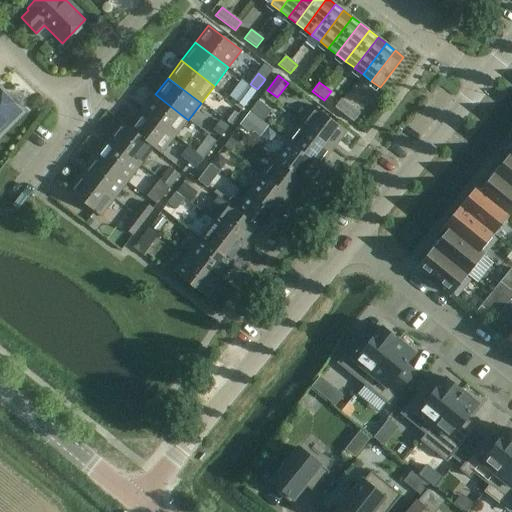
[(248,86),(236,102),(243,107),(244,108),(249,101),(255,92),(248,86)]
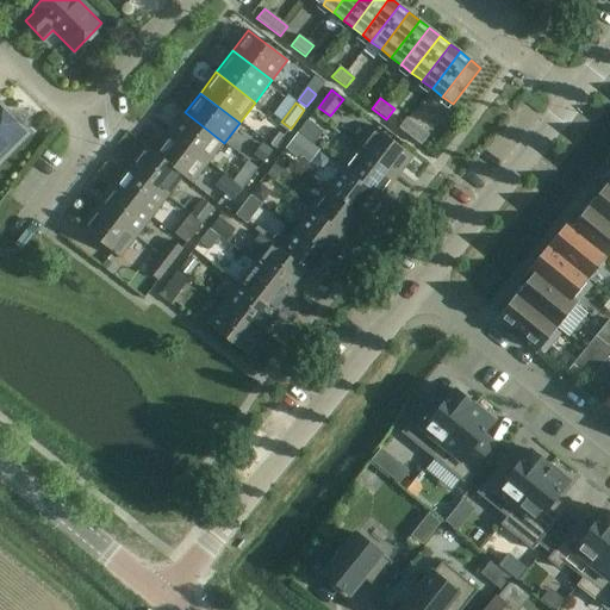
[(0,156),(23,134),(0,110),(0,156)]
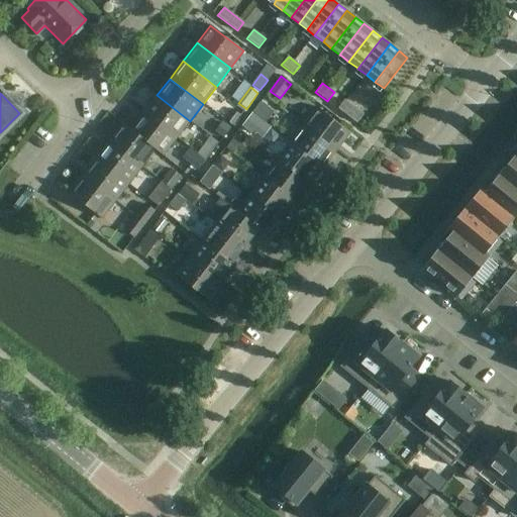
[(157,95),(143,112),(177,137),(190,121),(157,95)]
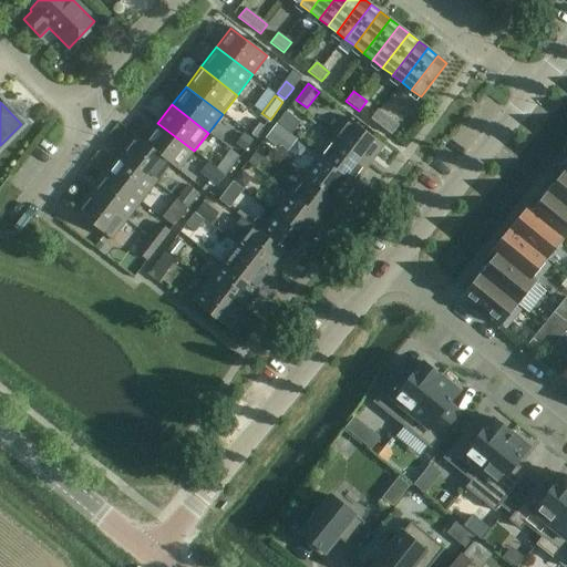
[(392,135),(399,126),(378,110),(371,119),(392,135)]
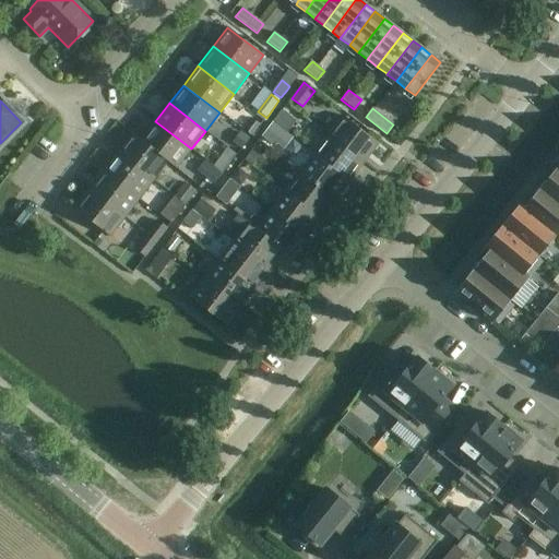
[(280,114),(273,121),(286,132),(287,132),(293,126),(296,121),(282,110),(281,113),(280,114)]
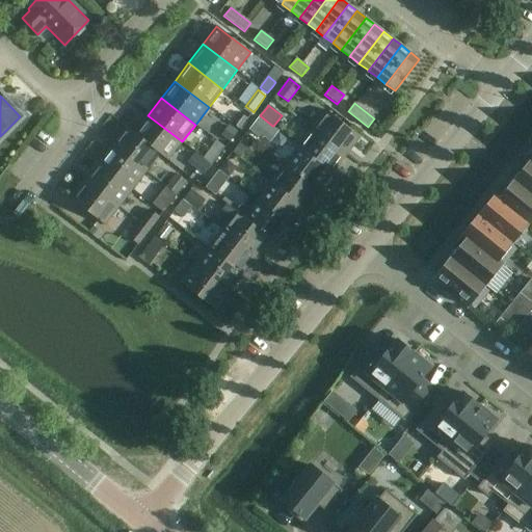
[(312,129),(346,155),(360,137),(326,110),(312,129)]
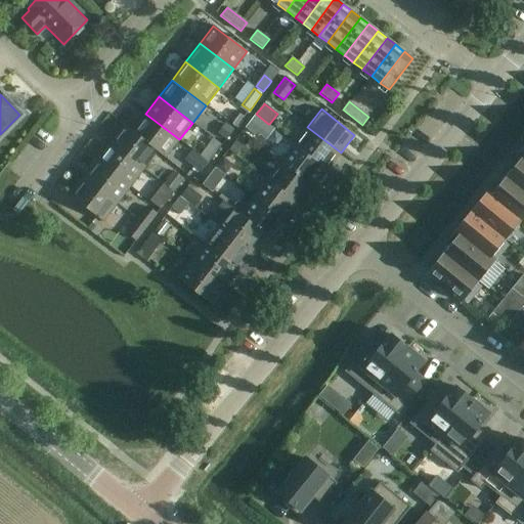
[(236,112),(228,122),(235,128),(236,127),(244,117),(236,112)]
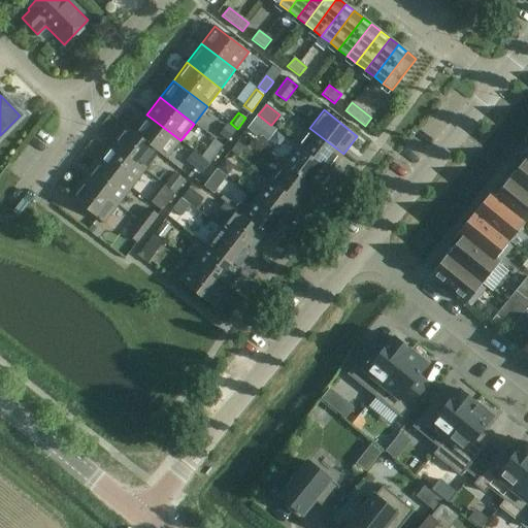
[(133,132),(133,133),(159,153),(167,159),(180,140),(146,114),(133,132)]
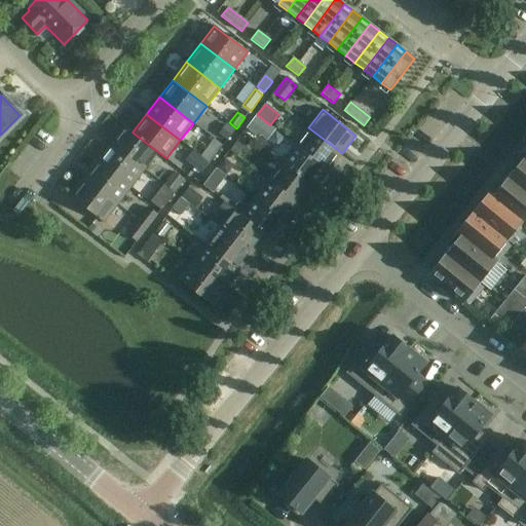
[(256,115),(247,128),(259,138),(261,136),(269,124),(257,114),(257,115),(256,115)]
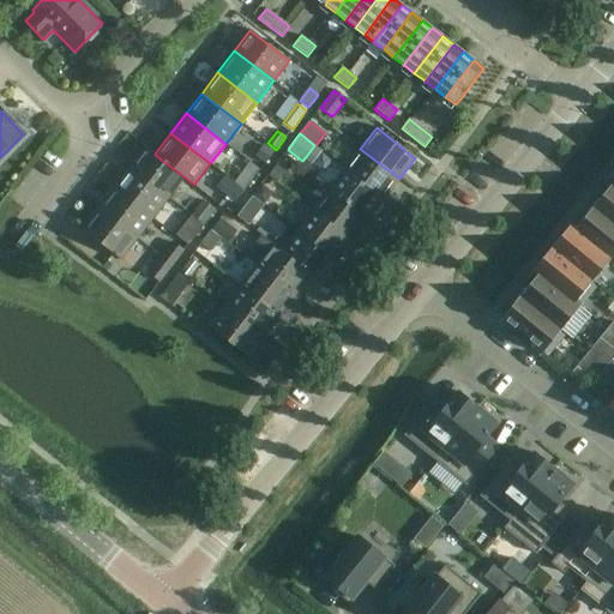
[(264,144),(254,157),(265,164),(274,152),(264,144)]
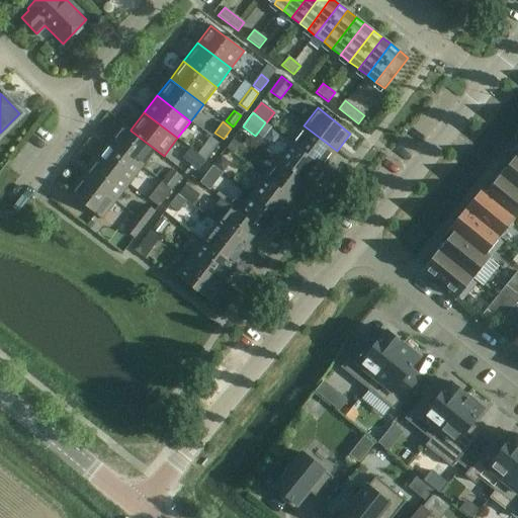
[(131,131),(131,130),(122,123),(108,142),(142,167),(156,150),(131,131)]
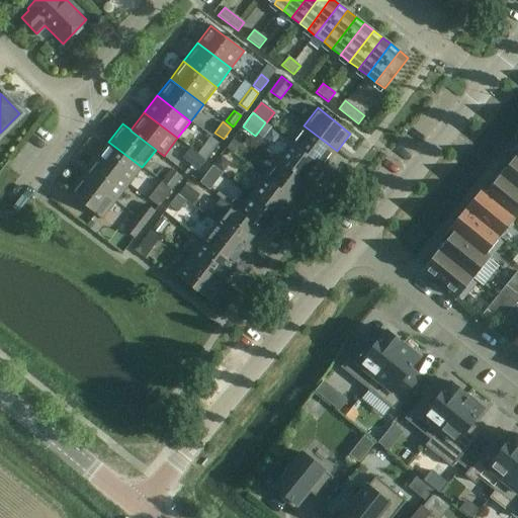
[(324,168),(337,151),(304,125),(290,143),(324,168)]
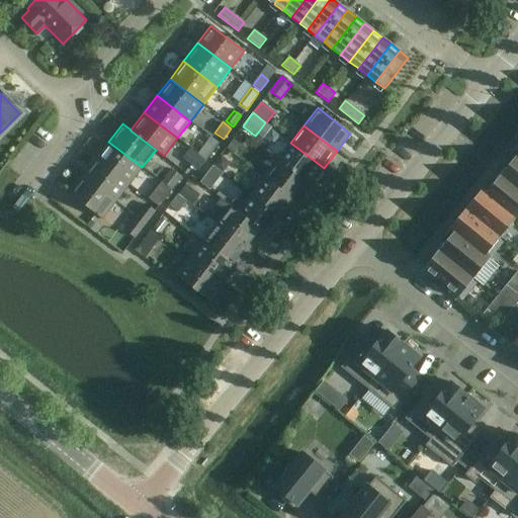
[(210,137),(204,145),(213,152),(220,144),(210,137)]
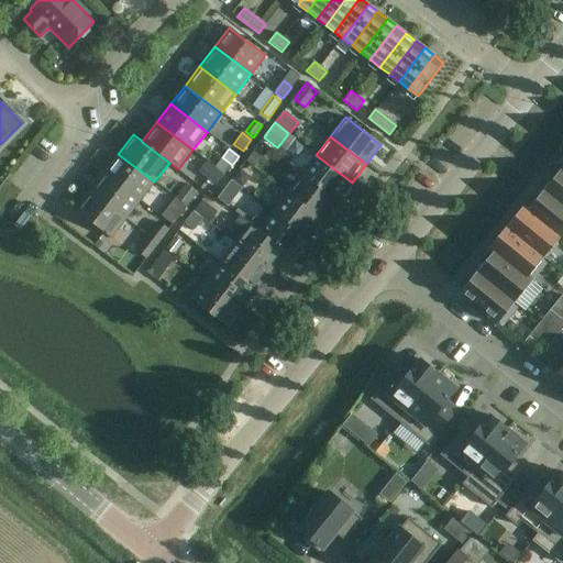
[(246,159),(244,162),(253,168),(262,157),(253,151),(246,159)]
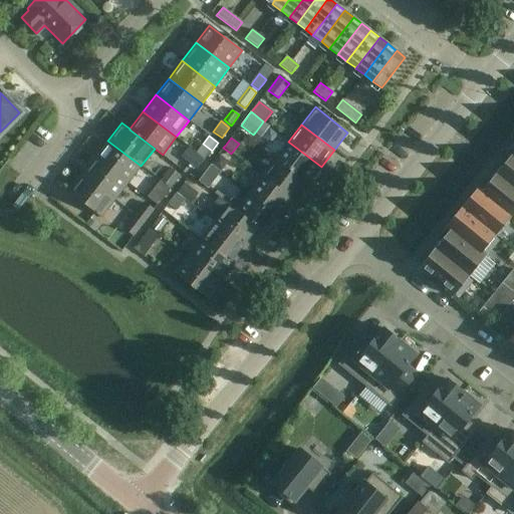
[(107,141),(95,157),(129,182),(141,166),(107,141)]
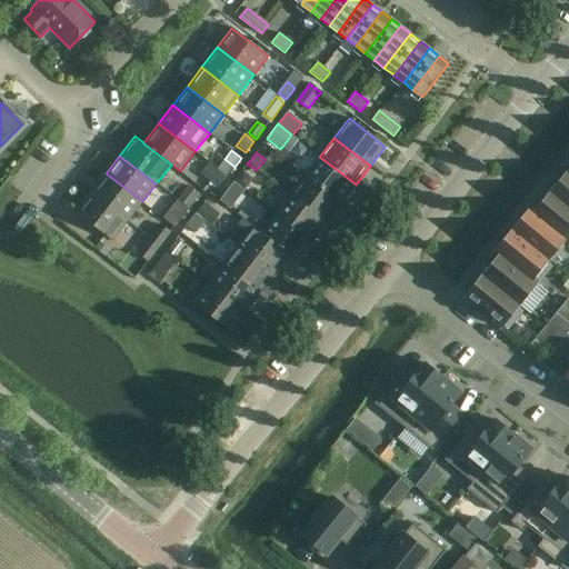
[(341,205),(356,185),(319,157),(305,177),(341,205)]
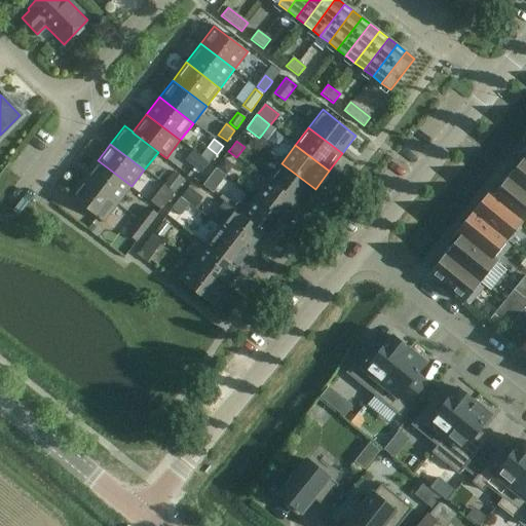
[(201,157),(194,167),(201,173),(209,163),(201,157)]
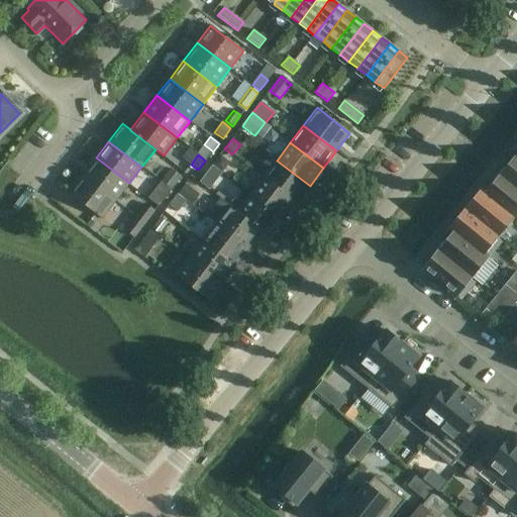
[(212,165),(222,173),(229,164),(219,156),(212,165)]
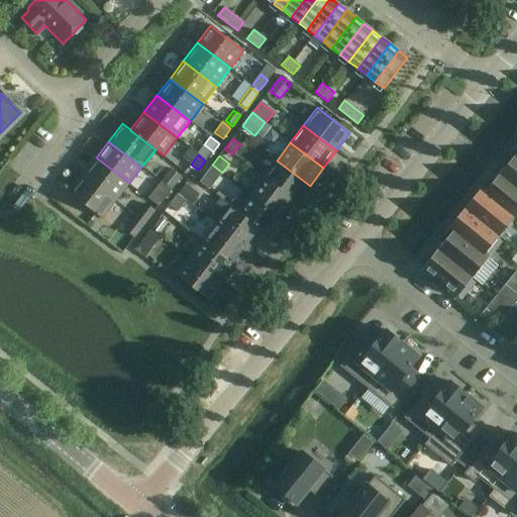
[(513,158),(499,175),(516,189),(516,158),(514,156),(513,158)]
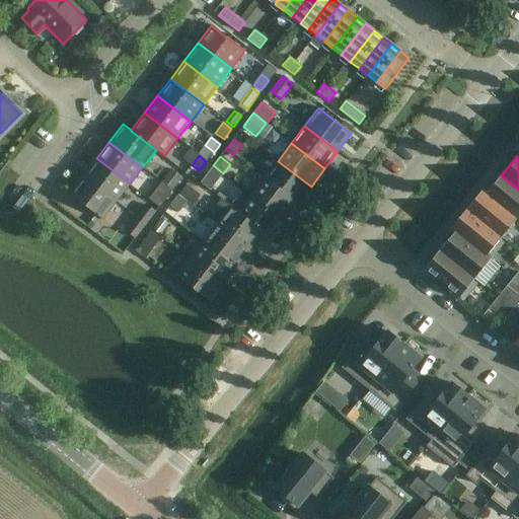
[(117,201),(130,183),(96,158),(83,175),(117,201)]
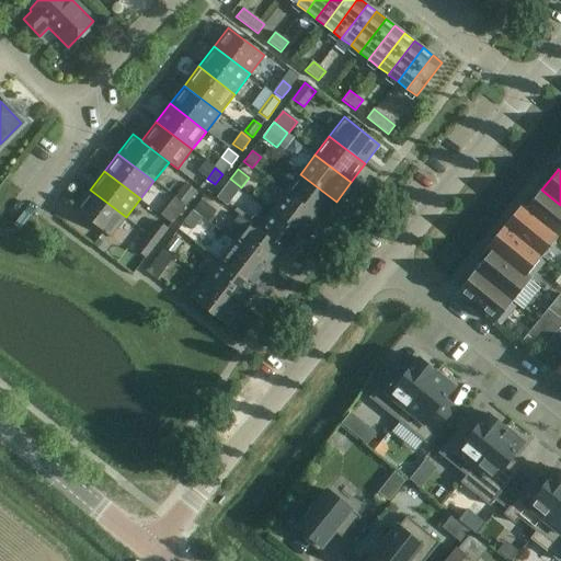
[(321,220),(336,202),(300,174),(285,193),(321,220)]
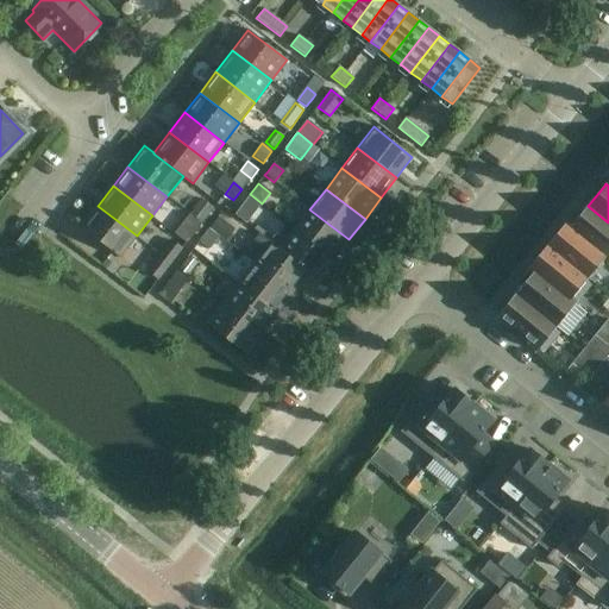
[(190,213),(202,223),(212,211),(211,211),(213,208),(201,200),(190,213)]
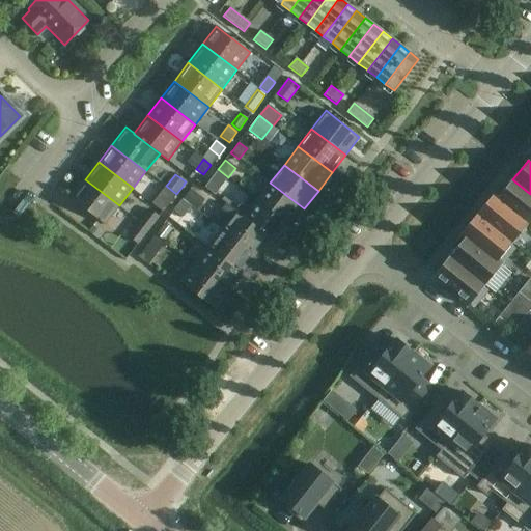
[(212,177),(204,187),(214,195),(222,185),(212,177)]
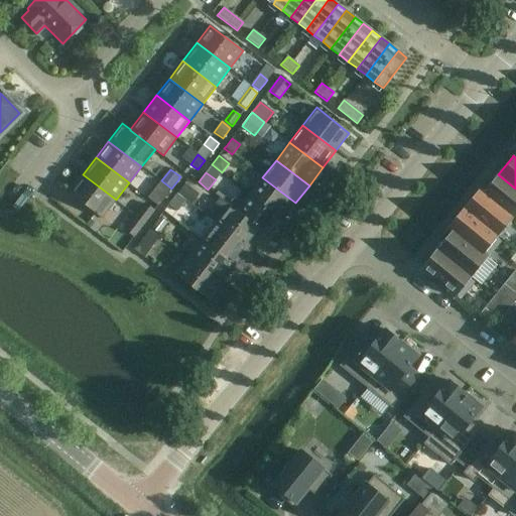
[(102,218),(116,200),(83,174),(69,192),(102,218)]
